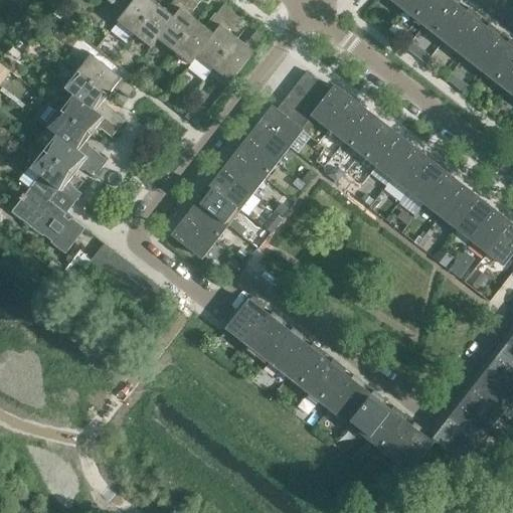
[(110,0),(124,11),(132,0),(110,0)]
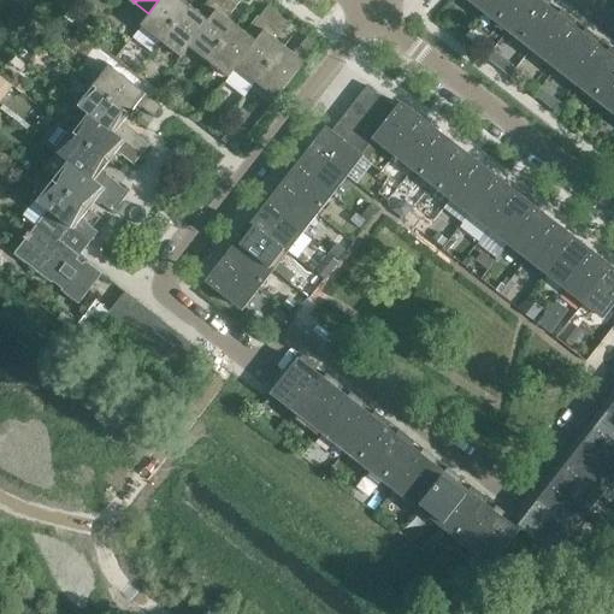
[(159,40),(188,4),(183,0),(158,0),(148,13),(140,24),(159,40)]
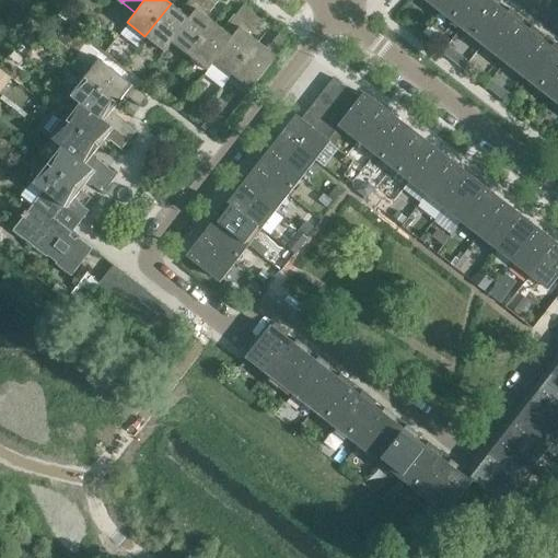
[(170,41),(201,0),(187,0),(179,10),(171,3),(144,36),(163,50),(171,42),(170,41)]
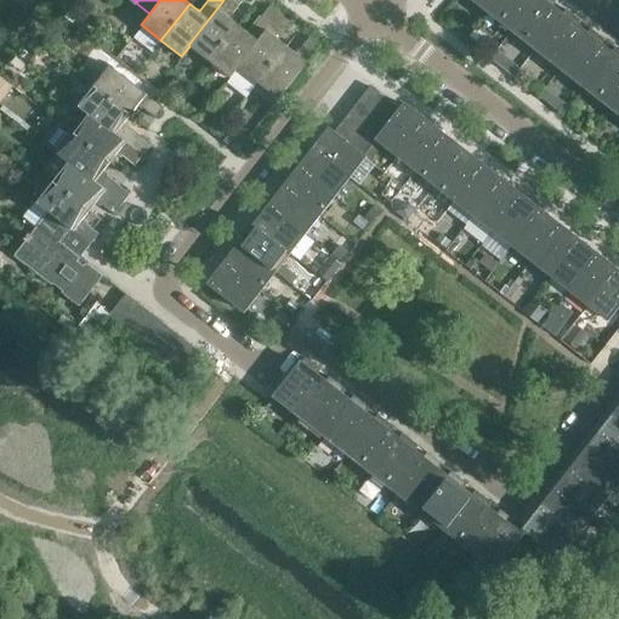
[(209,61),(237,24),(227,16),(240,0),(223,0),(188,45),(189,46),(209,61)]
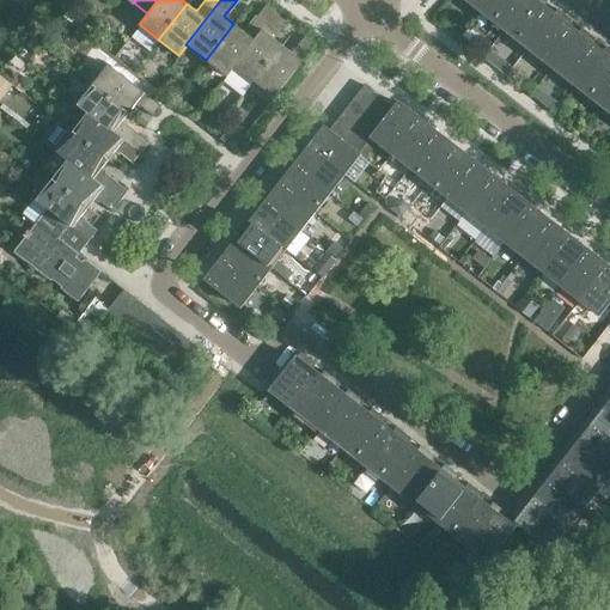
[(467,0),(479,10),(486,0),(467,0)]
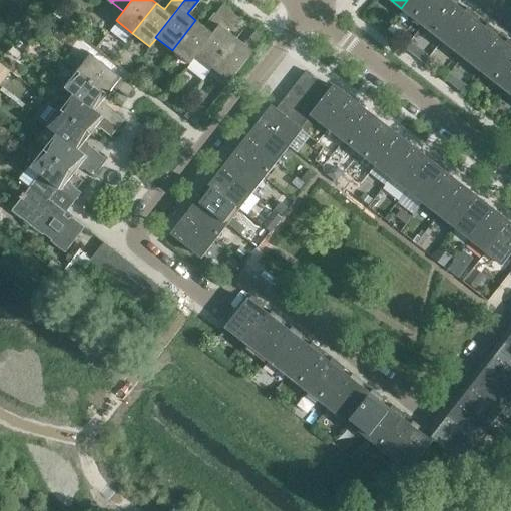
[(407,0),(401,8),(421,24),(439,0),(407,0)]
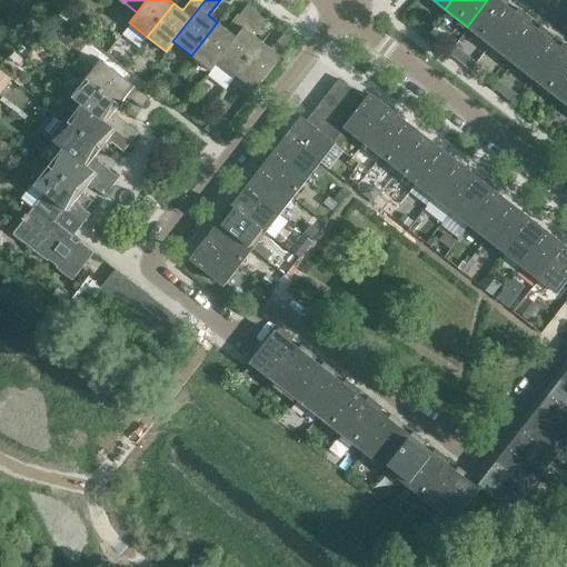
[(489,45),(514,12),(500,1),(501,0),(487,0),(467,27),(489,45)]
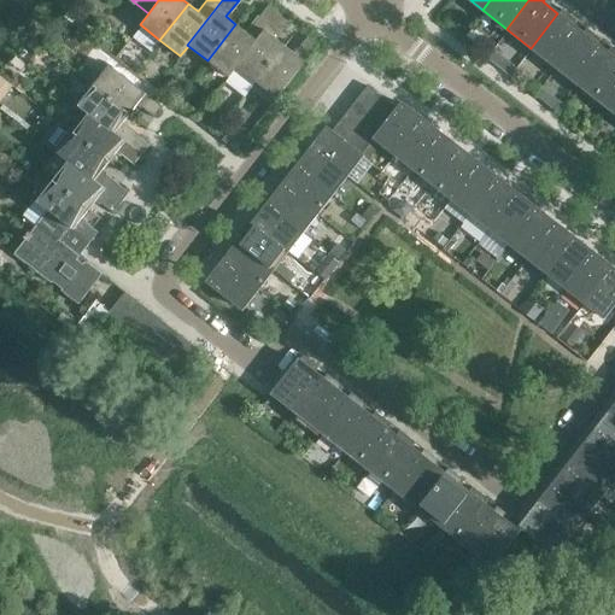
[(235,65),(276,12),(267,5),(246,31),(235,24),(208,60),(228,76),(235,66),(235,65)]
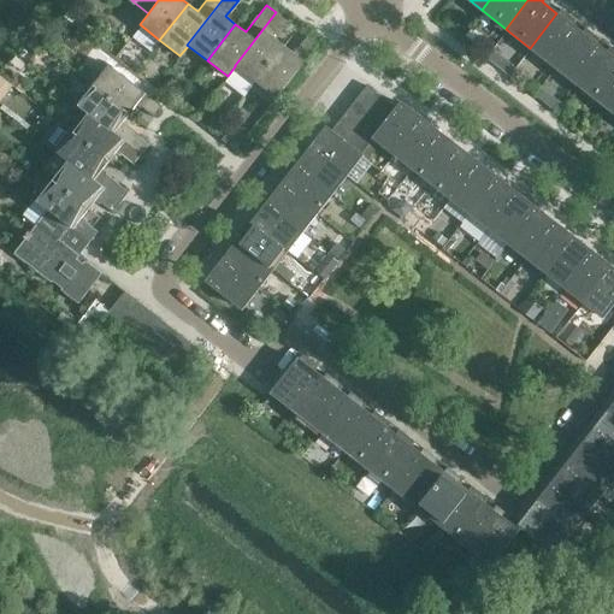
[(554,66),(580,33),(566,21),(570,16),(560,9),(556,13),(530,48),(554,66)]
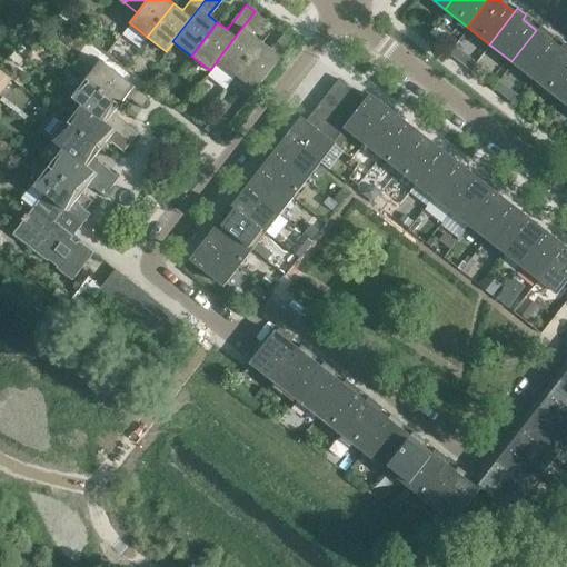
[(235,75),(261,41),(252,33),(265,19),(255,11),(217,60),(217,61),(235,75)]
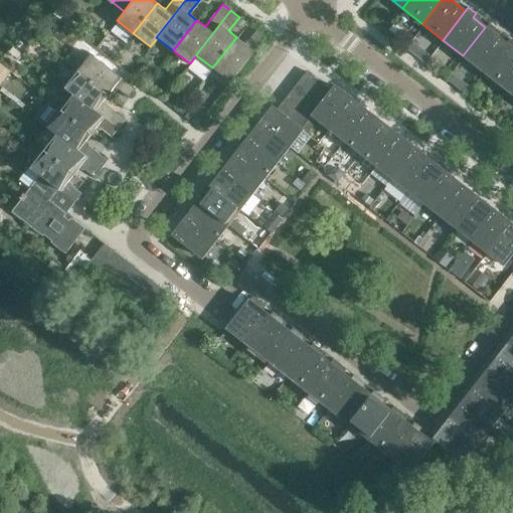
[(505,43),(504,42),(492,33),(495,28),(488,23),(485,27),(463,55),(483,71),(505,43)]
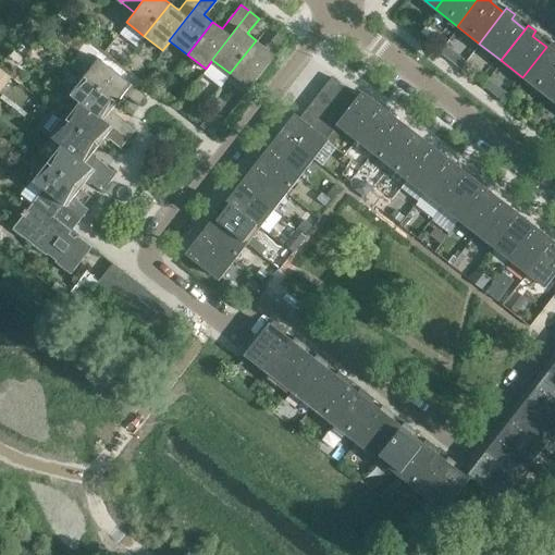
[(248,87),(286,39),(276,32),(264,47),(256,40),(230,73),(248,87)]
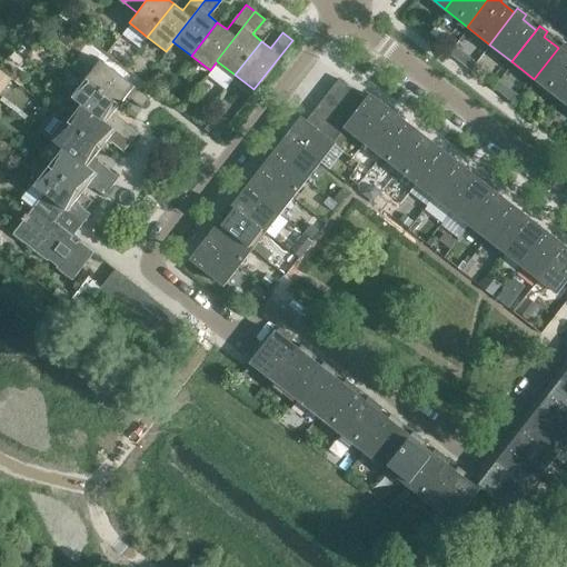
[(556,97),(566,82),(566,55),(566,52),(566,47),(560,42),(557,47),(558,48),(534,79),(556,97)]
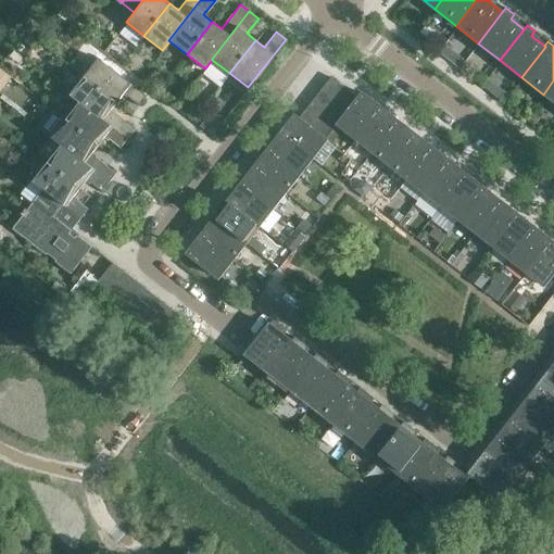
[(146,95),(97,58),(83,76),(115,101),(123,92),(138,104),(146,95)]
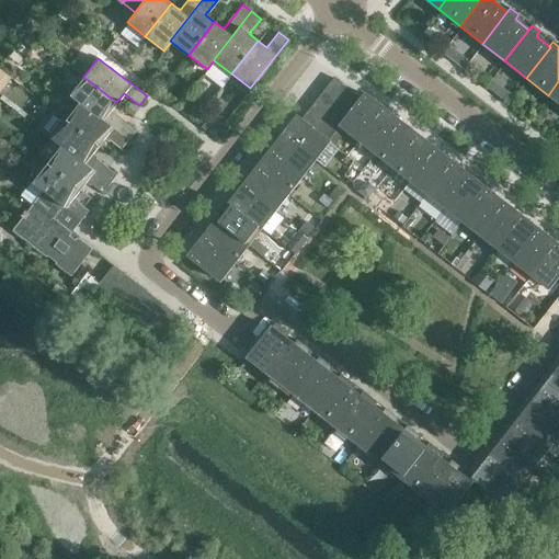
[(110,111),(116,102),(83,77),(69,94),(79,102),(127,139),(135,130),(110,111)]
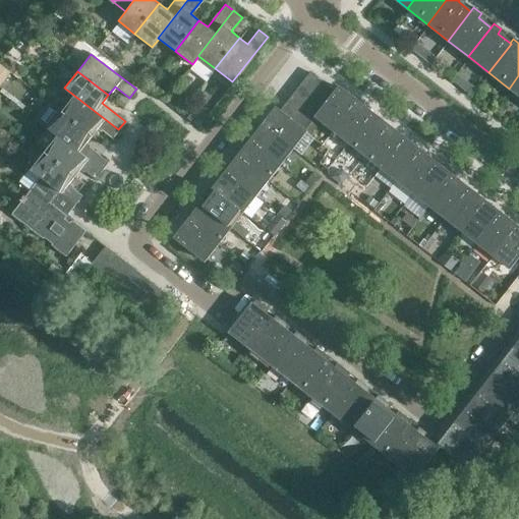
[(334,91),(311,73),(303,83),(326,101),(334,91)]
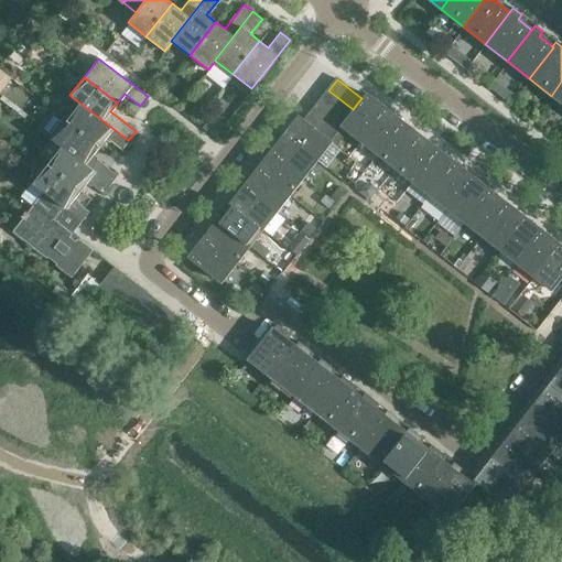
[(561,105),(561,82),(551,96),(561,105)]
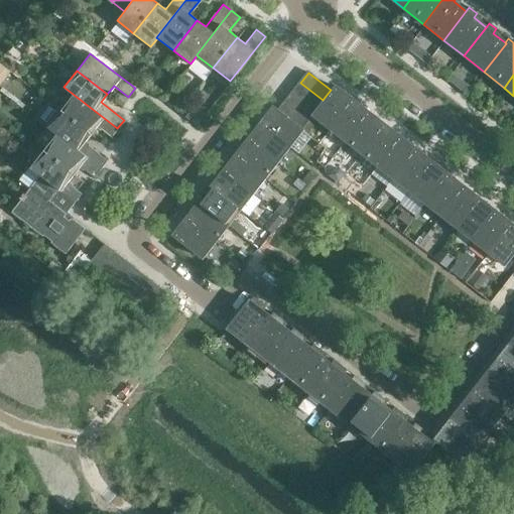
[(323,100),(300,83),(293,92),(315,110),(323,100)]
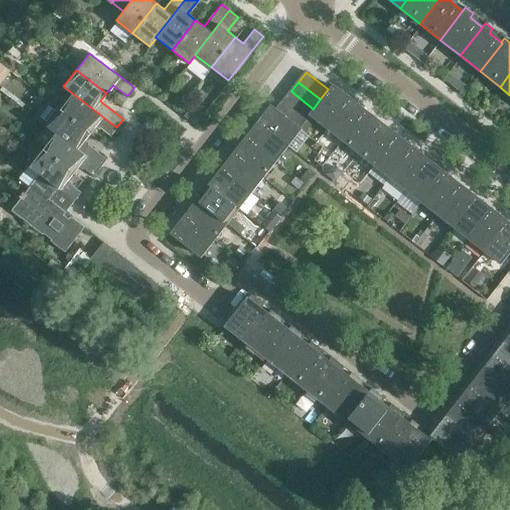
[(325,127),(348,97),(332,85),(328,89),(320,99),(313,109),(309,114),(325,127)]
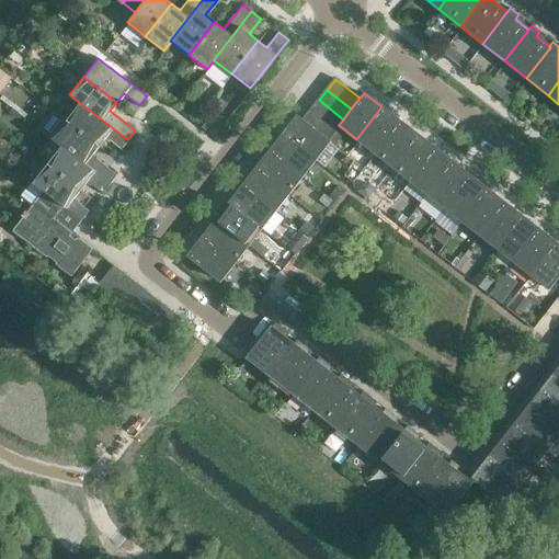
[(343,120),(319,100),(310,111),(335,129),(339,125),(343,120)]
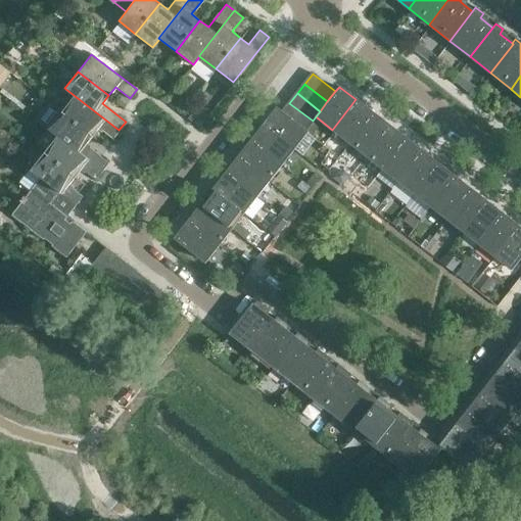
[(74,95),(60,111),(91,136),(98,128),(112,139),(119,130),(74,95)]
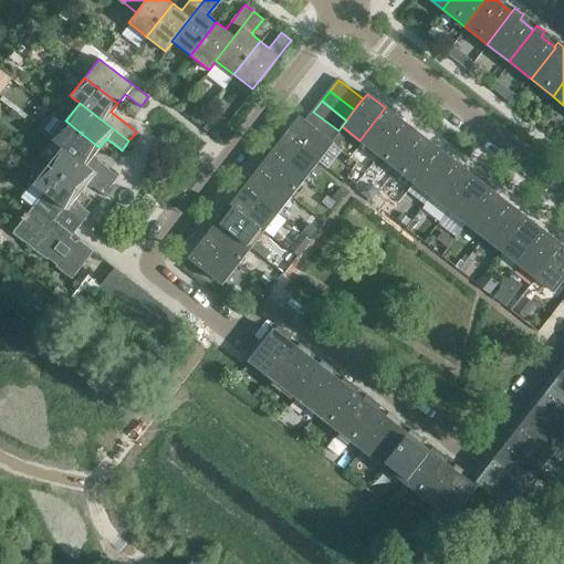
[(377,154),(403,122),(385,107),(359,141),(377,154)]
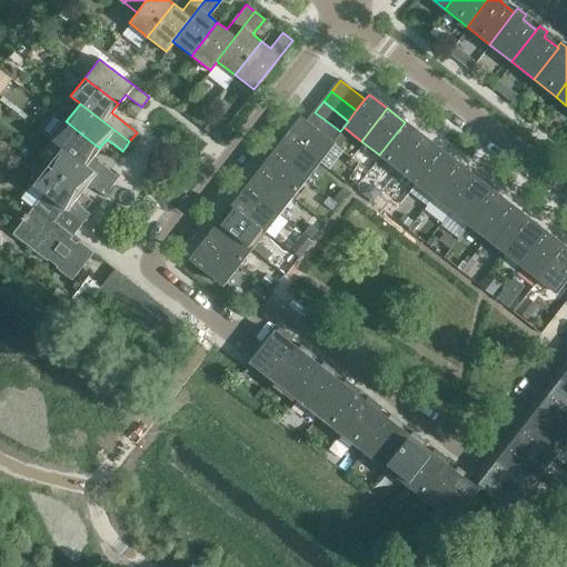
[(340,131),(315,112),(307,122),(331,142),(340,131)]
